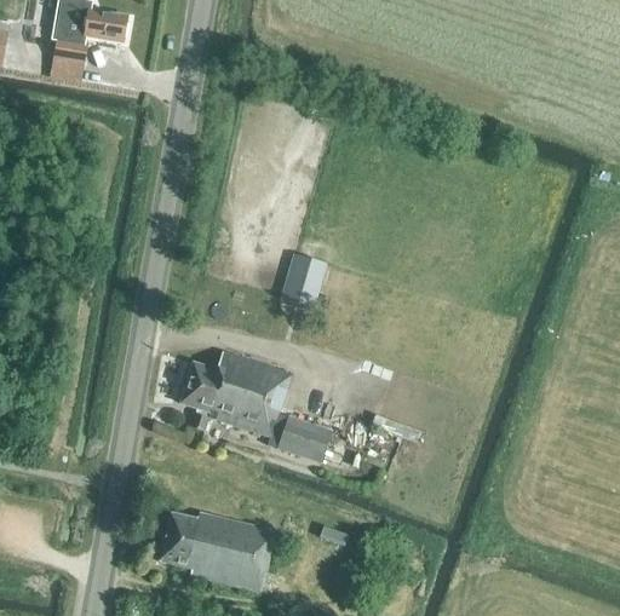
[(56,38),(84,42),(85,35),(103,38),(121,40),(126,15),(90,9),(91,0),(56,0),(50,40),(56,41),(56,38)]
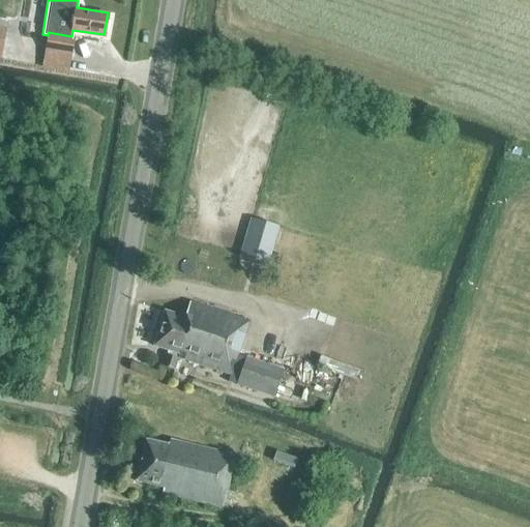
[(70,54),(74,36),(71,36),(48,32),(48,35),(46,50),(70,54)]
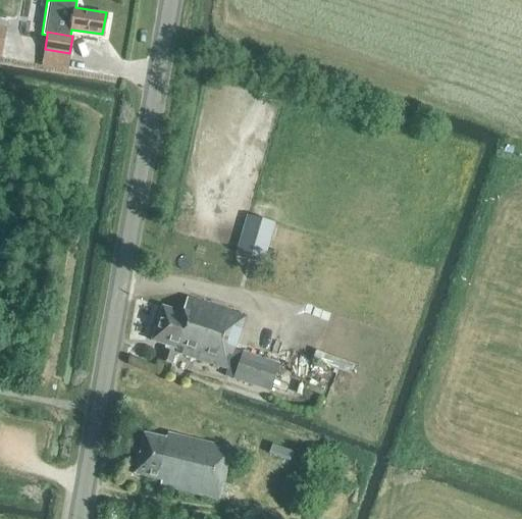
[(263,260),(273,222),(247,214),(236,252),(263,260)]
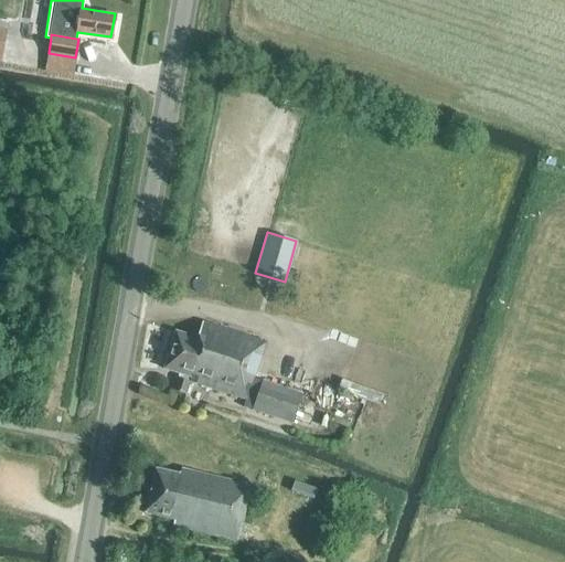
[(202,320),(196,337),(174,330),(163,367),(178,372),(172,389),(185,393),(190,380),(244,398),(242,405),(291,422),(302,393),(279,384),(253,377),(265,341),(202,320)]
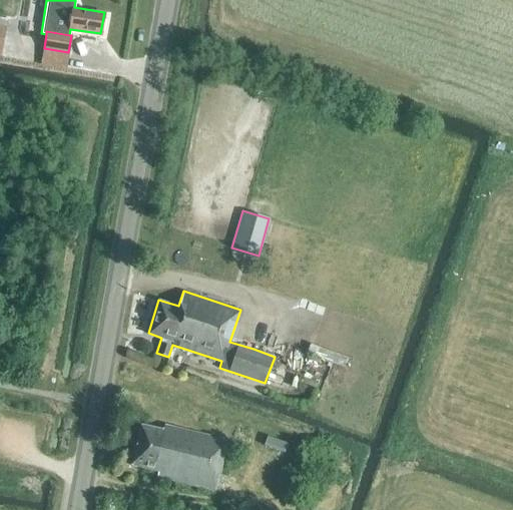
[(312,343),(309,352),(345,365),(348,356),(312,343)]
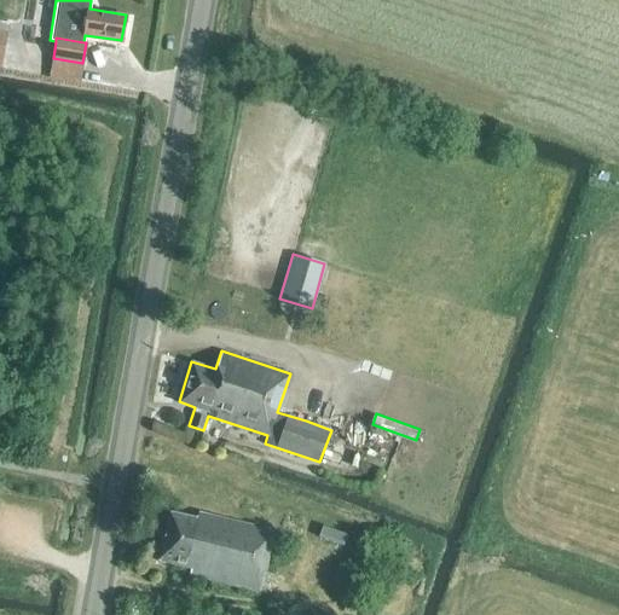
[(325,451),(320,463),(352,474),(357,462),(325,451)]
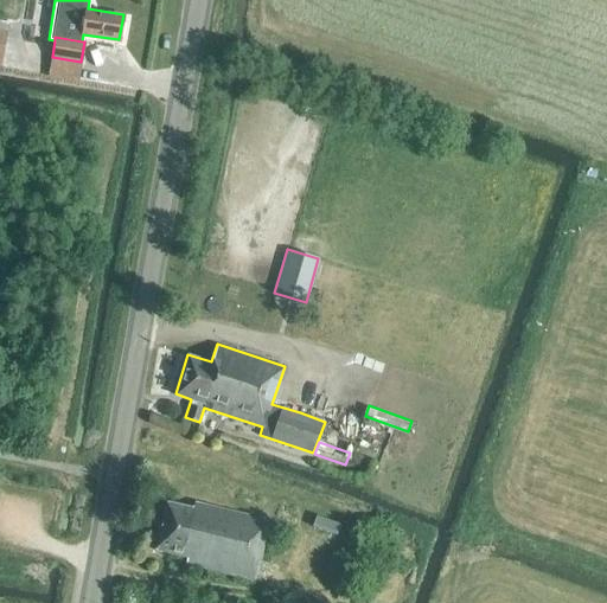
[(269,519),(193,501),(192,507),(166,501),(155,549),(187,557),(185,563),(251,579),(256,559),(260,560),(269,519)]
